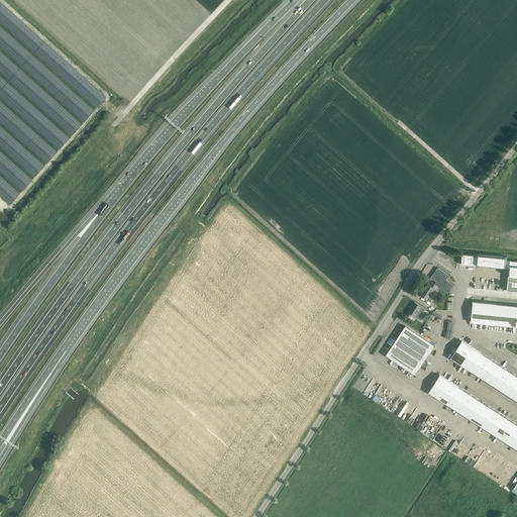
[(462,254),(461,265),(509,269),(507,291),(516,292),(516,261),(507,261),(507,256),(478,253),(478,254),(476,254),(476,255),(462,254)]
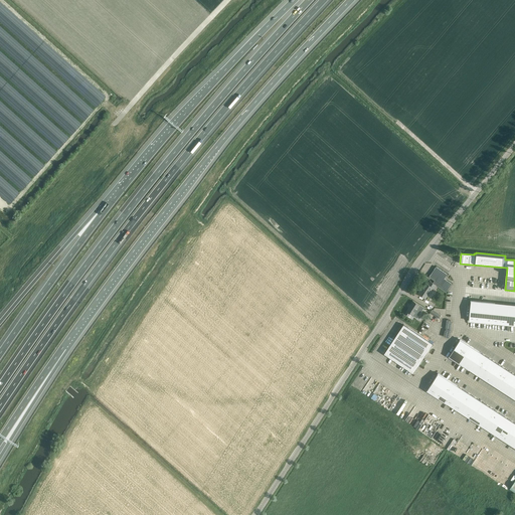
[(437,267),(430,277),(435,281),(433,284),(437,286),(446,293),(452,284),(445,279),(448,275),(437,267)]
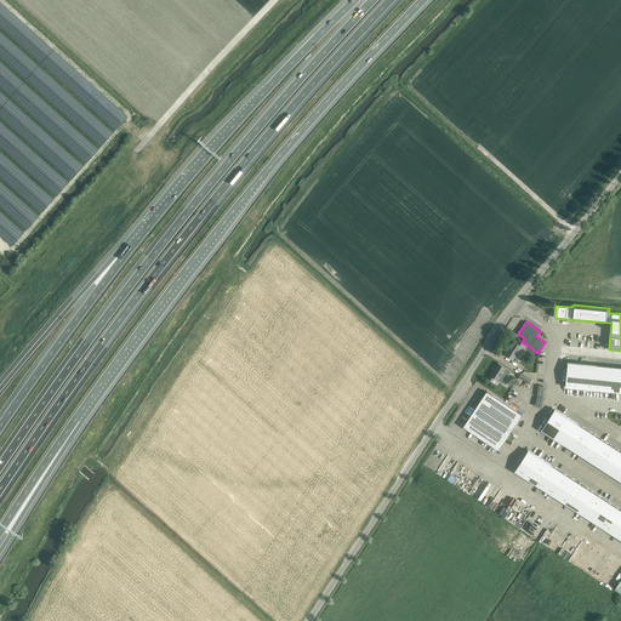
[(524,348),(527,345),(518,340),(517,342),(514,341),(510,348),(510,347),(505,354),(513,359),(522,347),(524,348)]
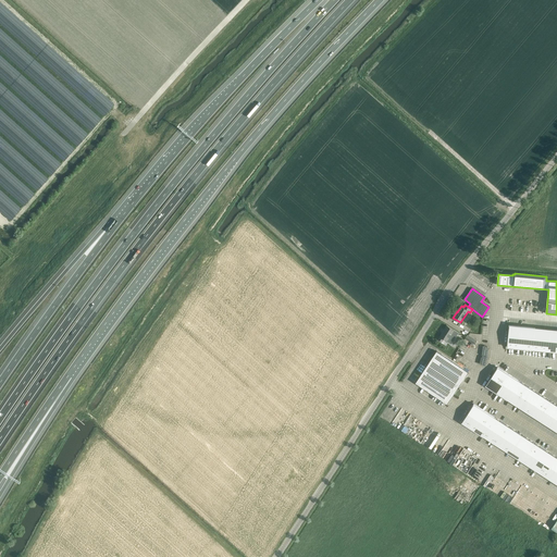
[(458,333),(447,325),(438,339),(442,342),(444,338),(452,344),(458,333)]
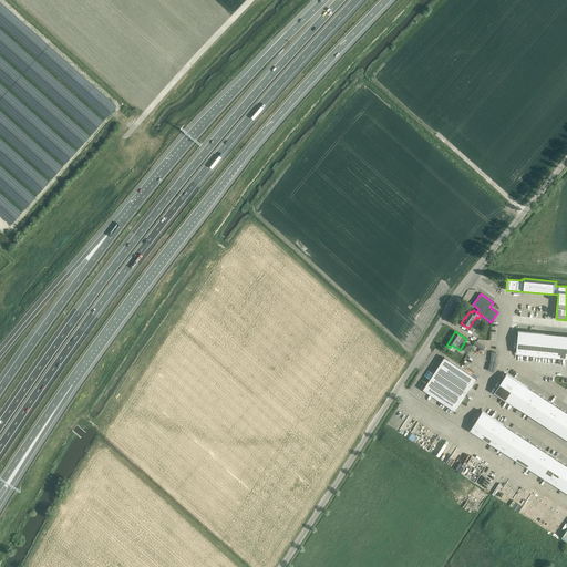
[(516,331),(515,342),(528,343),(529,332),(516,331)]
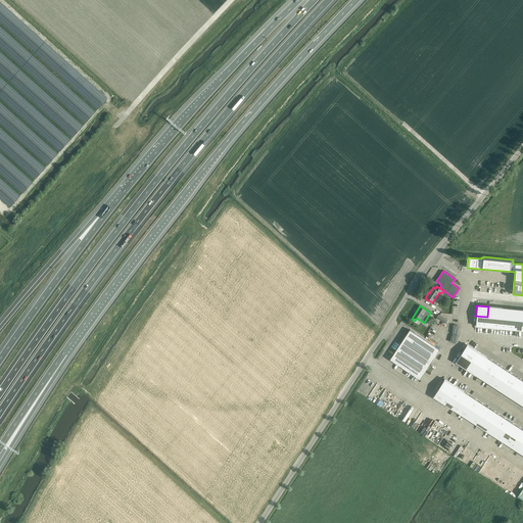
[(488,306),(487,317),(498,318),(500,307),(488,306)]
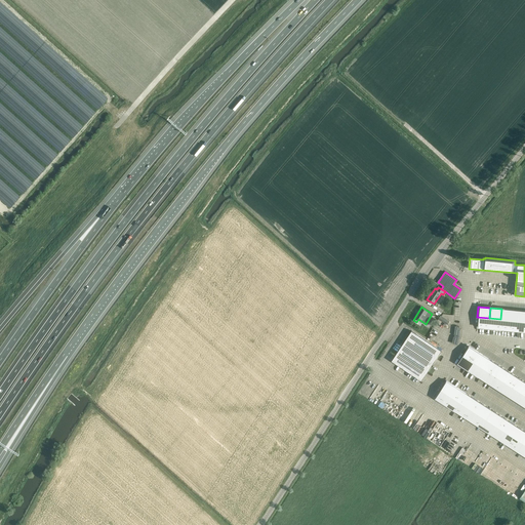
[(501,309),(500,319),(510,319),(511,309),(501,309)]
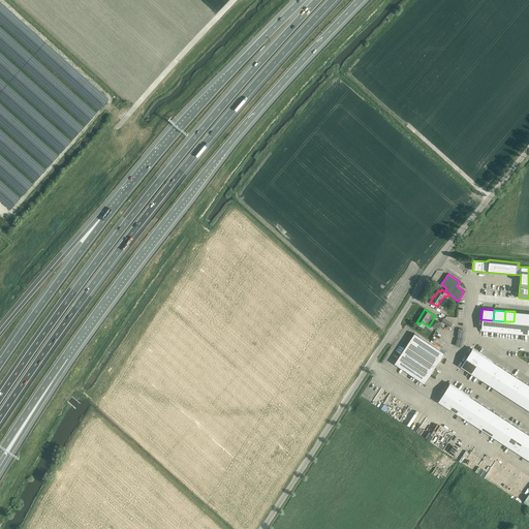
[(444,317),(442,321),(450,327),(456,319),(449,318),(448,320),(444,317)]
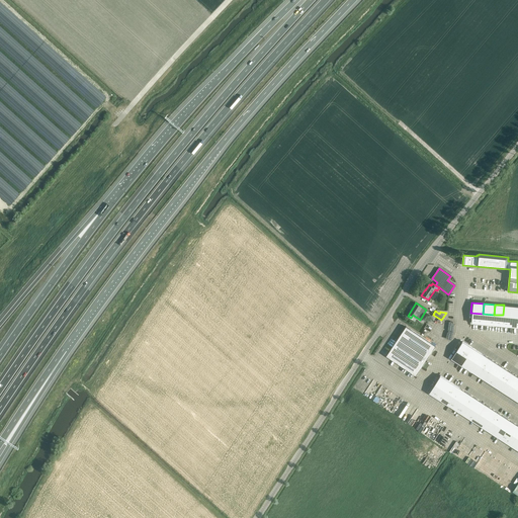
[(470,313),(469,323),(482,324),(483,314),(470,313)]
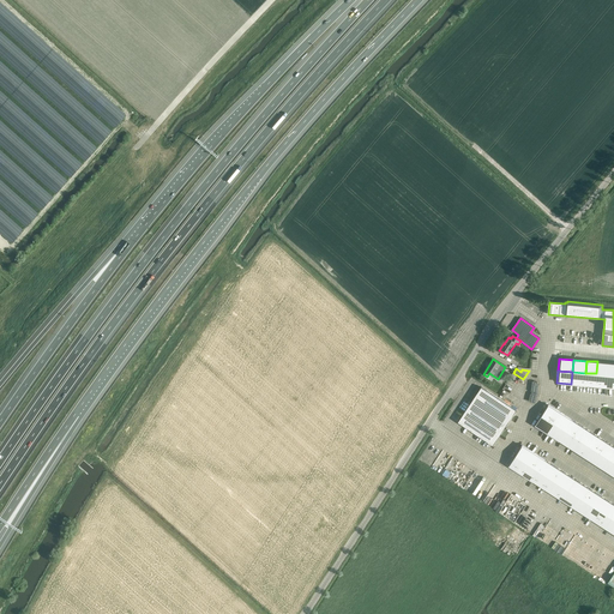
[(572,372),(571,384),(585,385),(585,373),(572,372)]
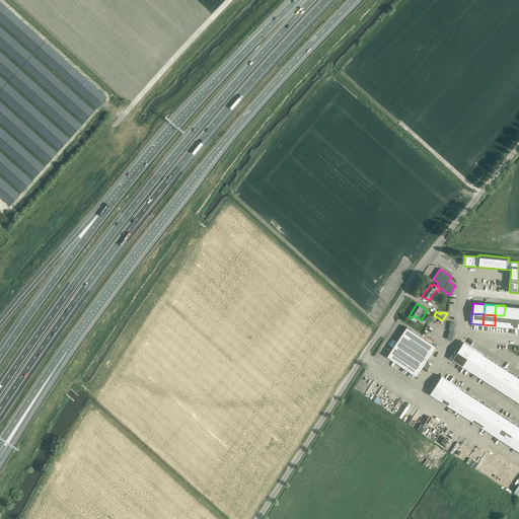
[(495,315),(495,325),(503,325),(504,315),(495,315)]
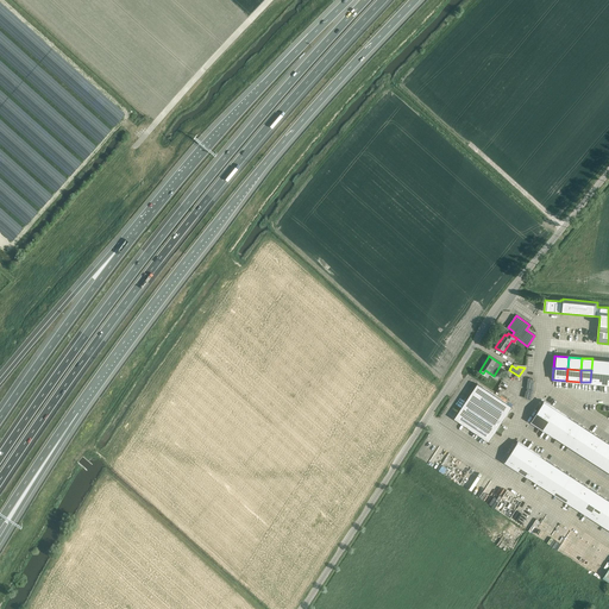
[(528,378),(527,388),(528,388),(528,390),(527,390),(525,397),(531,400),(534,389),(535,382),(533,382),(534,378),(528,378)]
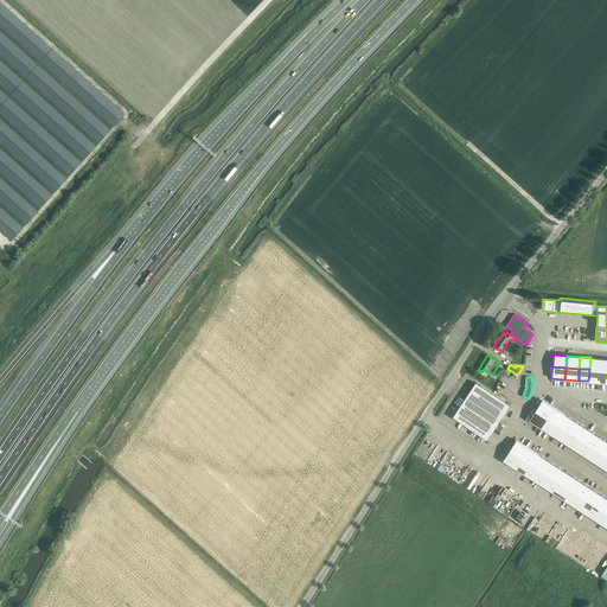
[(477,383),(453,417),(487,440),(511,406),(477,383)]
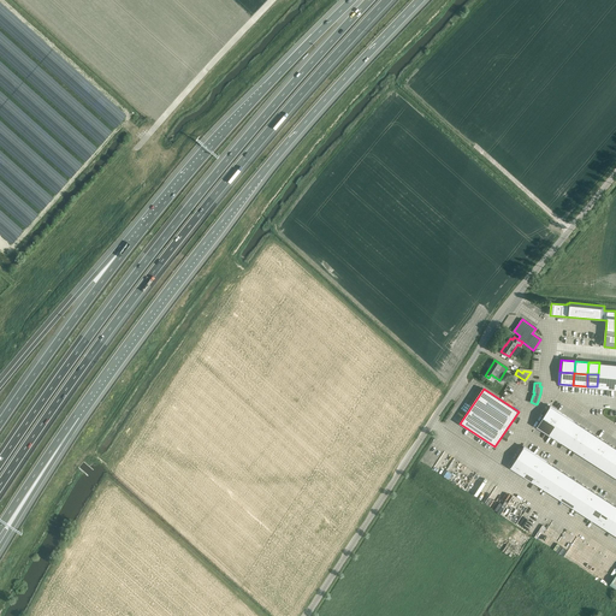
[(552,407),(545,418),(557,425),(564,415),(552,407)]
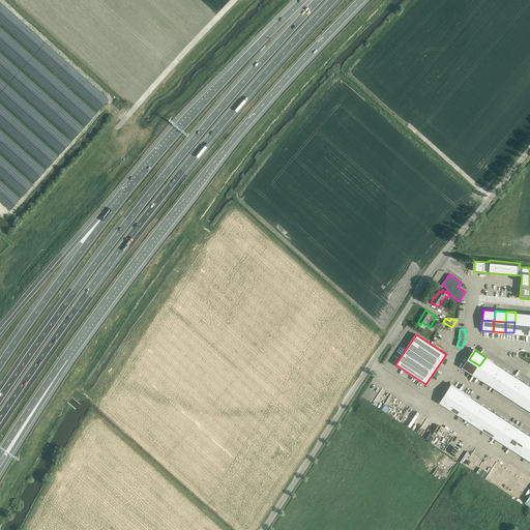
[(486,357),(479,365),(490,372),(496,363),(486,357)]
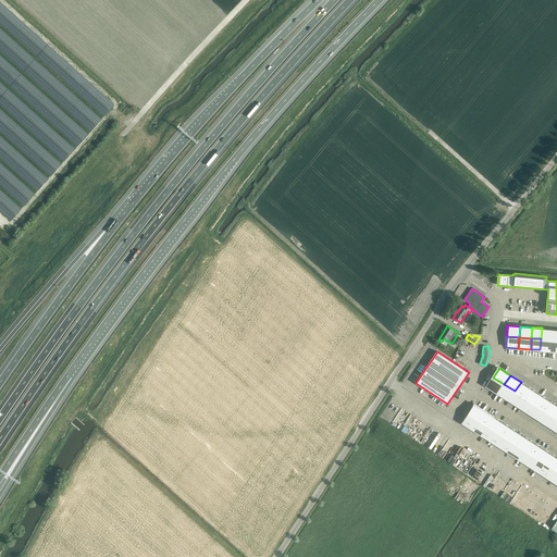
[(493,378),(487,386),(498,394),(504,384),(493,378)]
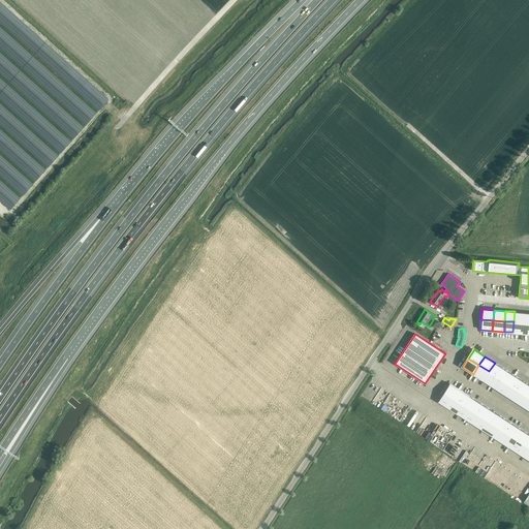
[(495,363),(489,371),(496,376),(502,368),(495,363)]
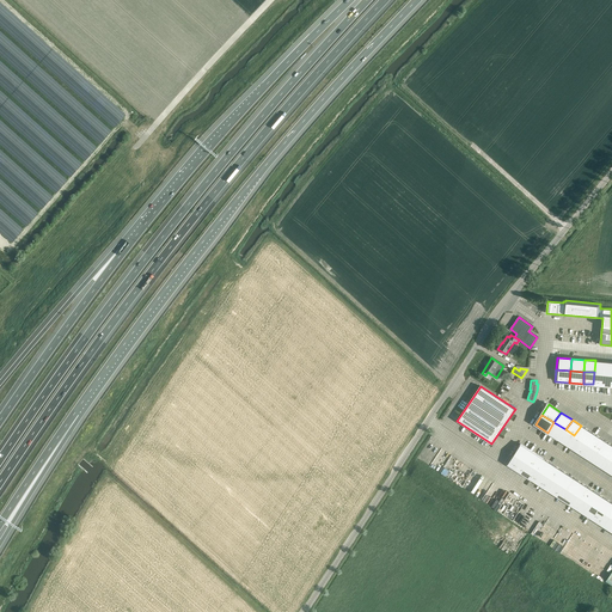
[(554,422),(548,433),(560,440),(565,429),(554,422)]
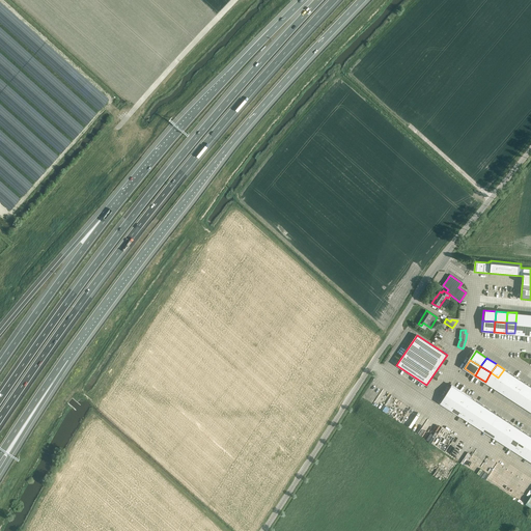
[(504,369),(498,378),(503,381),(509,372),(504,369)]
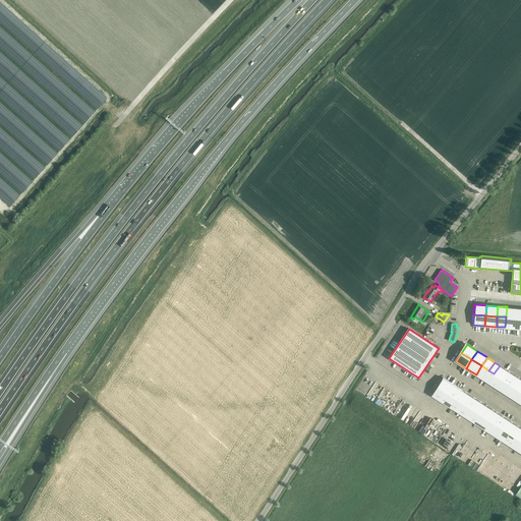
[(481,365),(476,374),(483,380),(488,370),(481,365)]
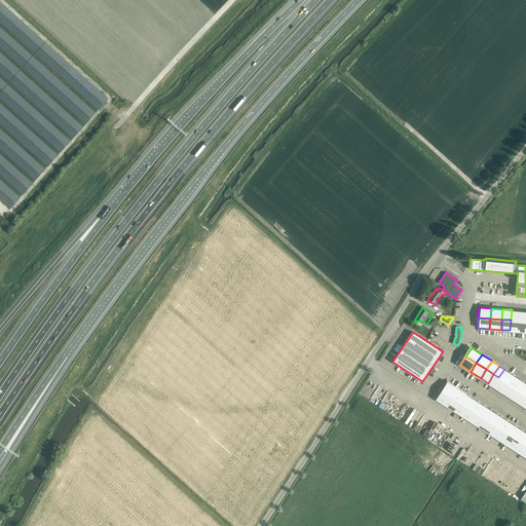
[(504,369),(498,377),(503,380),(510,372),(504,369)]
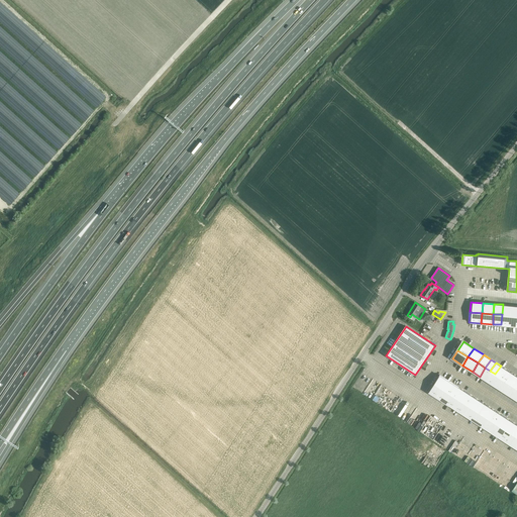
[(501,366),(495,374),(500,378),(505,369),(501,366)]
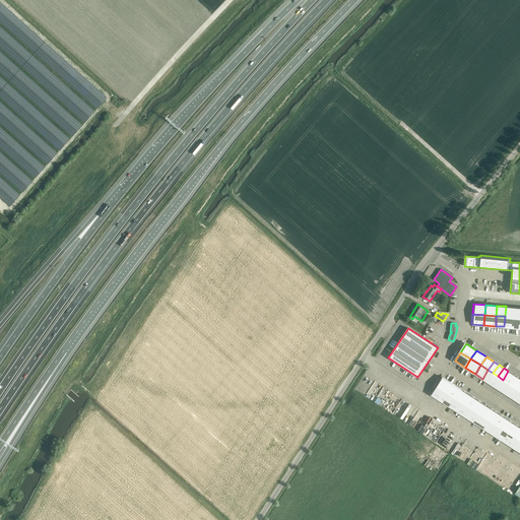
[(488,370),(482,379),(488,382),(493,373),(488,370)]
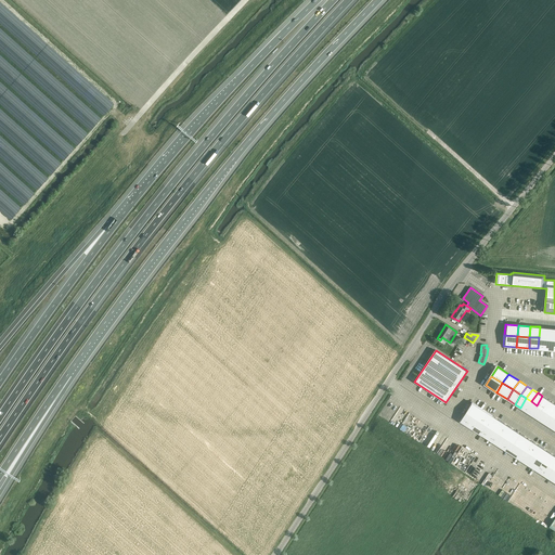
[(542,396),(537,405),(542,409),(547,399),(542,396)]
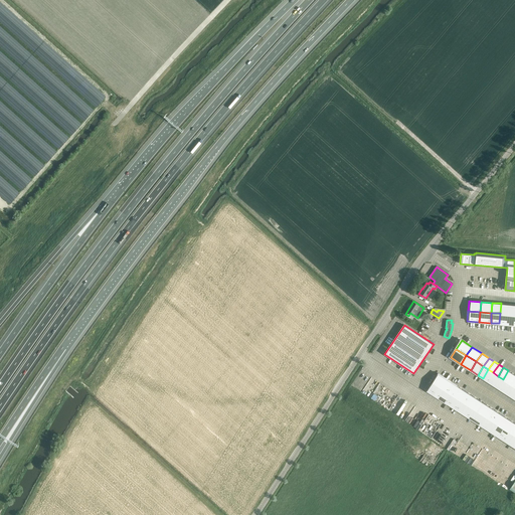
[(488,369),(483,378),(488,381),(493,372),(488,369)]
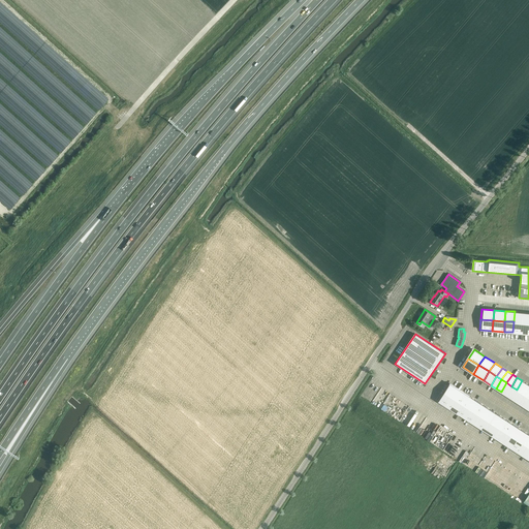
[(522,380),(517,390),(522,393),(527,383),(522,380)]
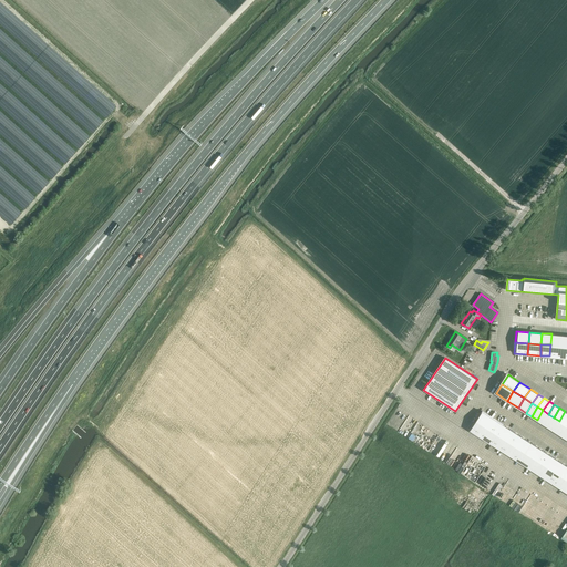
[(543,410),(537,420),(543,423),(548,414),(543,410)]
